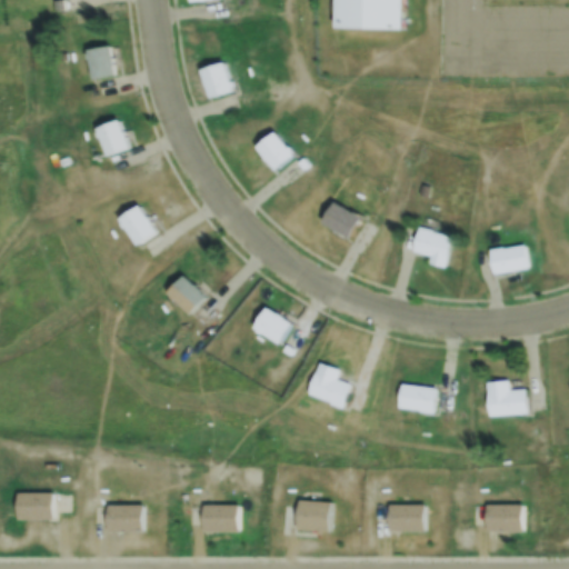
[(336,0),(399,0),(398,29),(336,27),(336,0)]
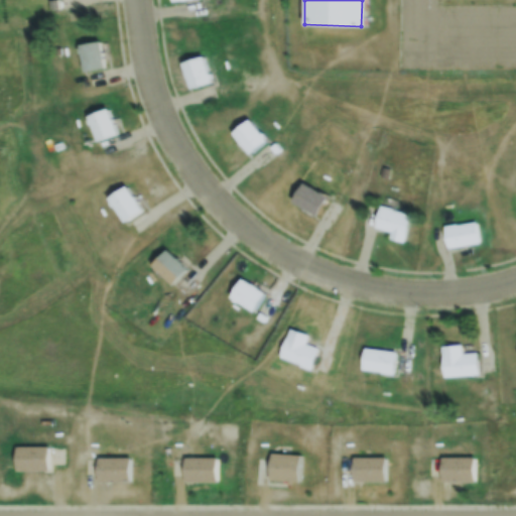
[(79,45),(100,42),(104,68),(83,72),(79,45)]
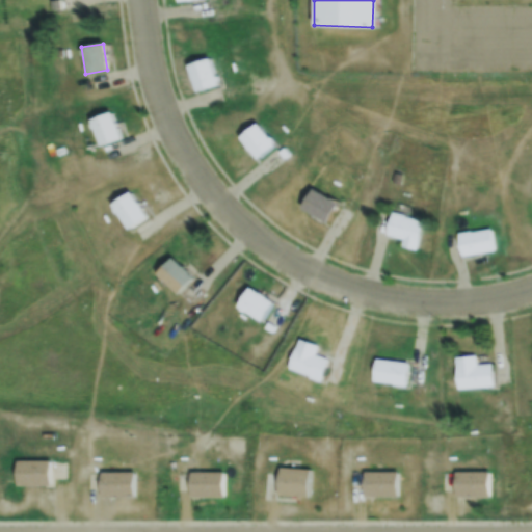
[(215,77),(217,76),(219,80),(216,81),(217,84),(195,90),(188,65),(209,58),(215,77)]
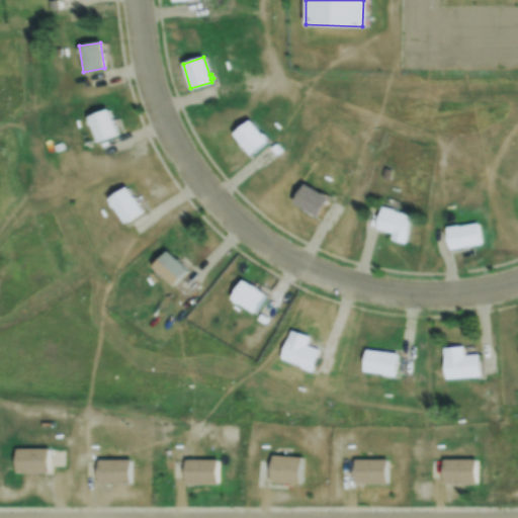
[(88,116),(108,109),(116,135),(97,142),(88,116)]
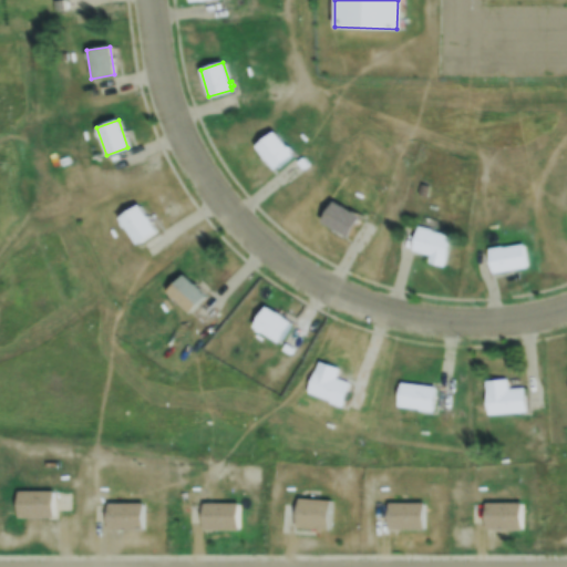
[(290,151),(294,154),(275,169),(255,145),(274,130),(287,146),(289,145),(292,150),(290,151)]
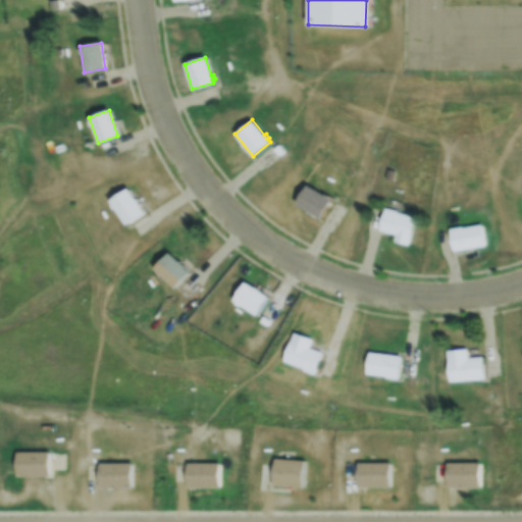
[(328,197),(331,199),(319,218),(295,203),(307,185),(324,195),(324,194),(328,196),(328,197)]
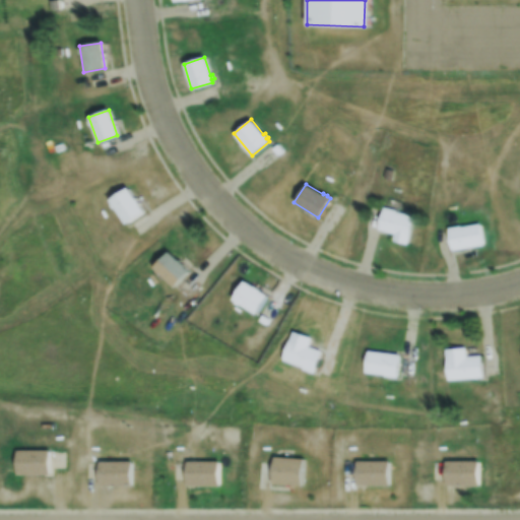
[(110,200),(127,188),(143,212),(126,223),(110,200)]
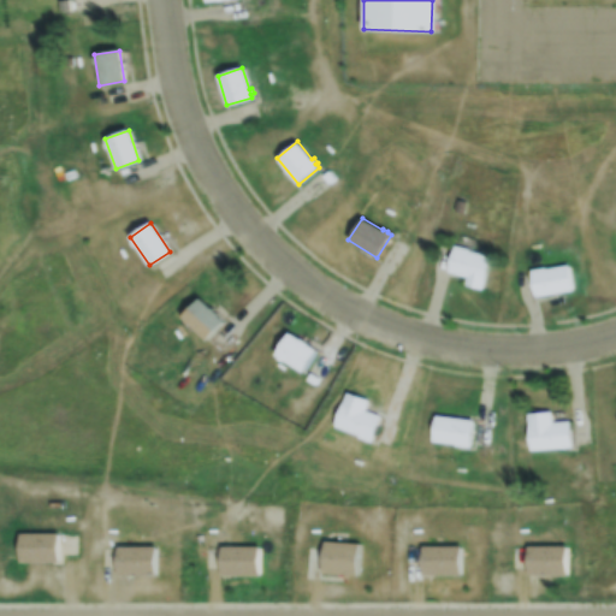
[(456,247),(492,256),(483,290),(466,285),(468,278),(449,272),(456,247)]
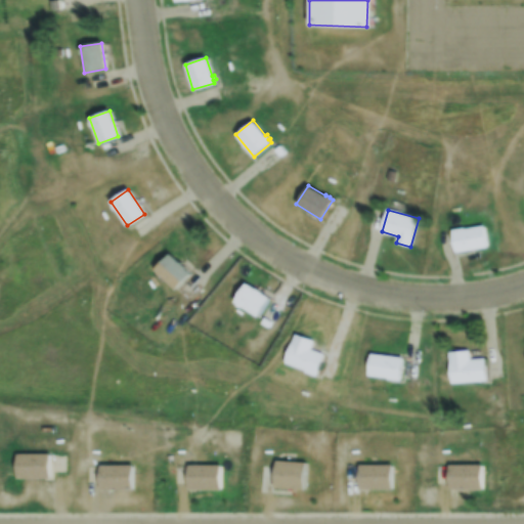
[(487,246),(456,252),(452,229),(464,227),(465,228),(483,225),(487,246)]
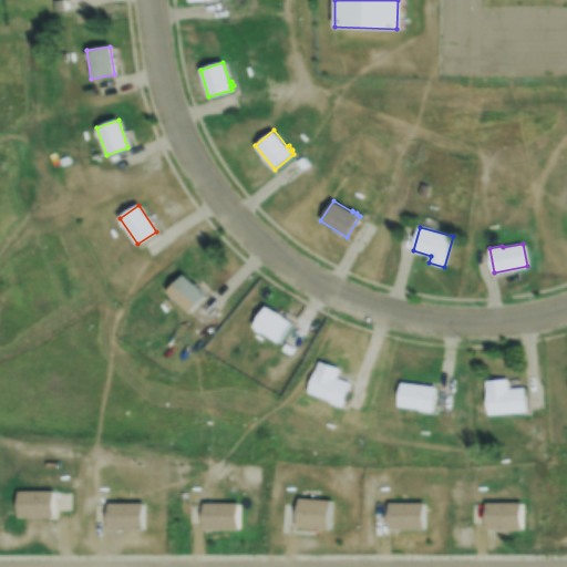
[(166,292),(184,275),(205,297),(188,313),(166,292)]
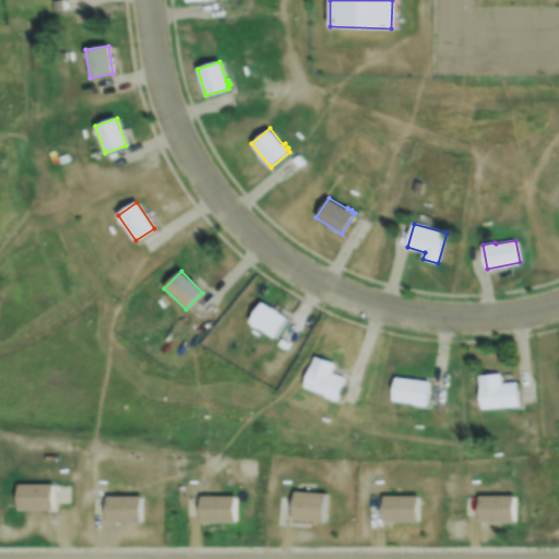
[(248,322),(262,300),(287,317),(273,339),(248,322)]
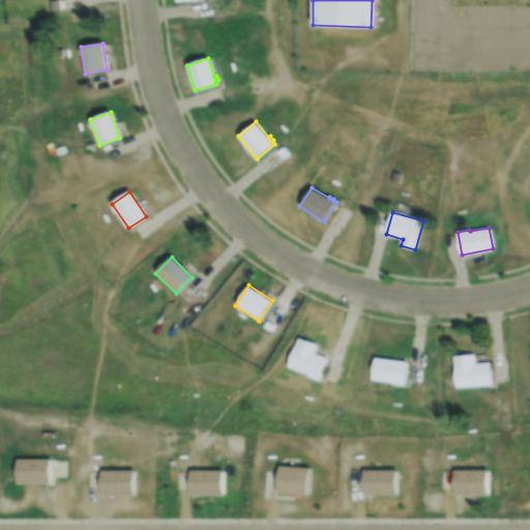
[(298,336),(318,344),(315,353),(328,358),(320,379),(287,367),(298,336)]
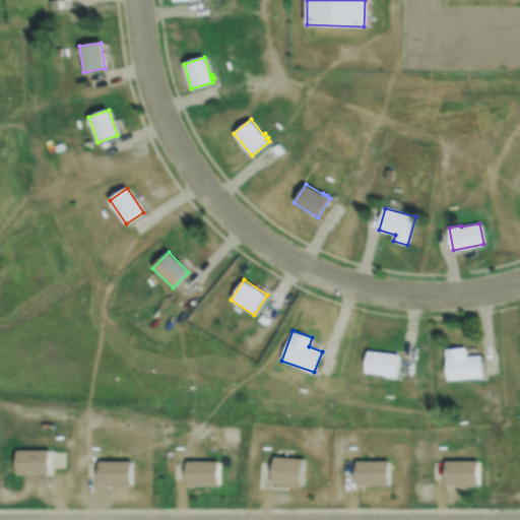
[(445,350),(465,348),(466,358),(479,356),(481,378),(447,381),(445,350)]
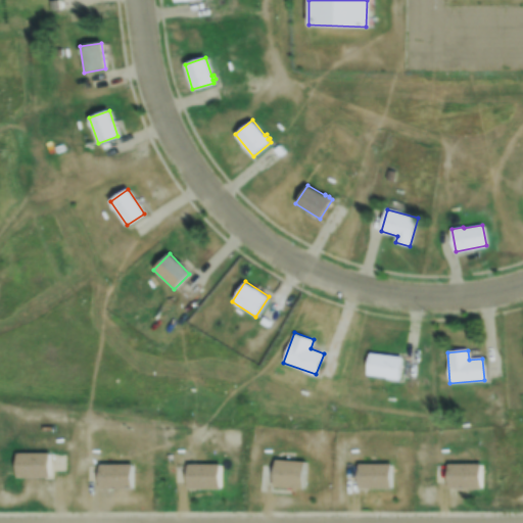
[(370,353),(401,358),(398,379),(368,375),(370,353)]
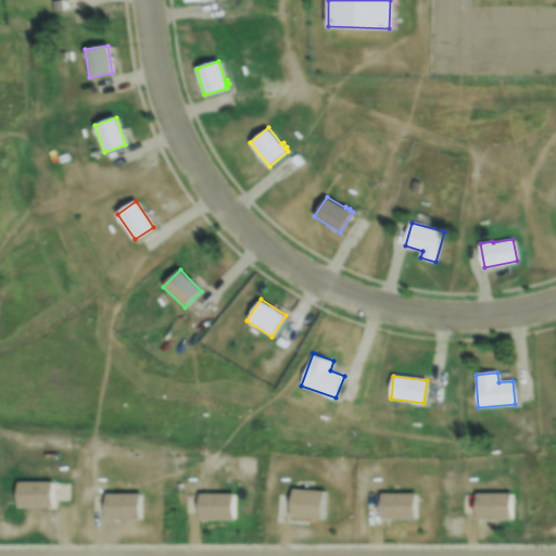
[(19,482),(53,482),(52,507),(19,507),(19,482)]
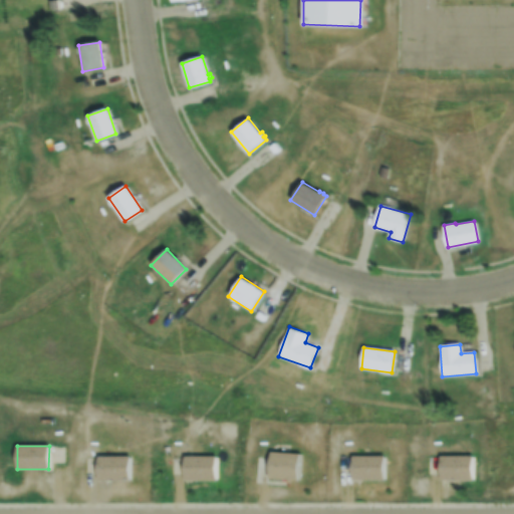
[(269,452),(300,454),(298,480),(268,478),(269,452)]
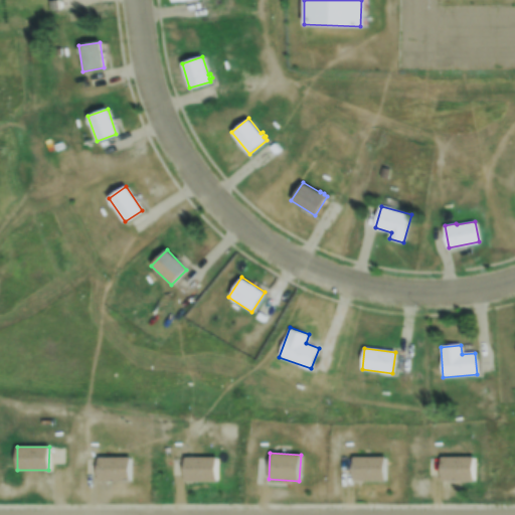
[(98,457),(130,457),(130,480),(98,480),(98,457)]
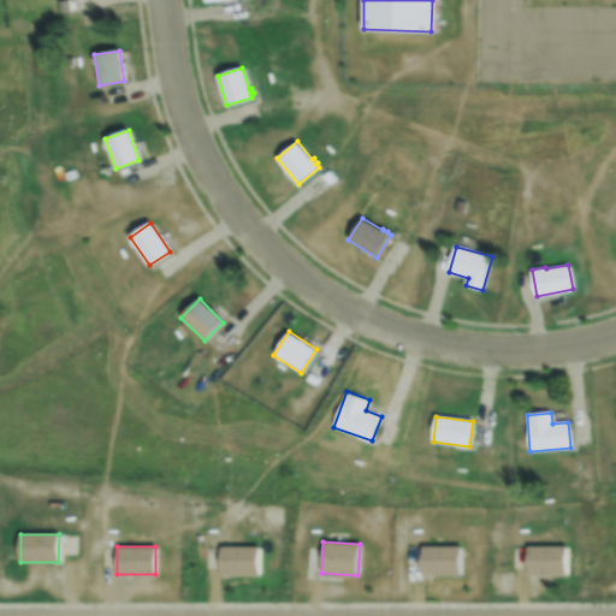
[(220,546),(259,546),(259,575),(220,575),(220,546)]
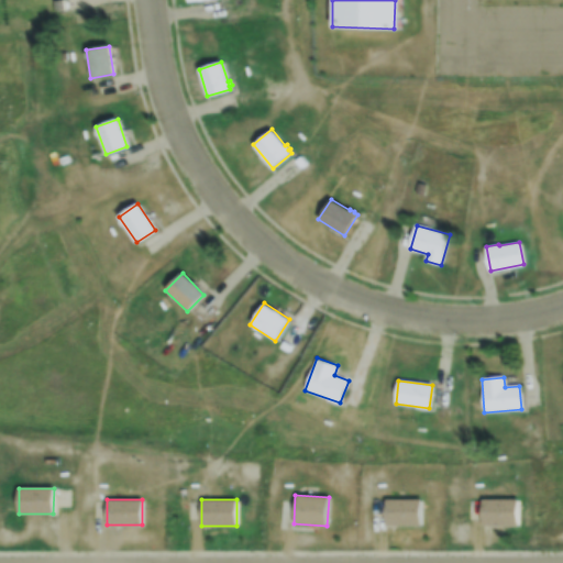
[(386,499),(420,499),(420,525),(386,525),(386,499)]
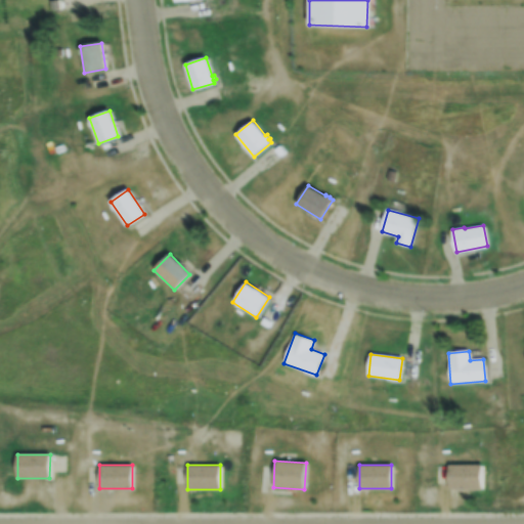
[(449,465),(482,465),(482,488),(449,488),(449,465)]
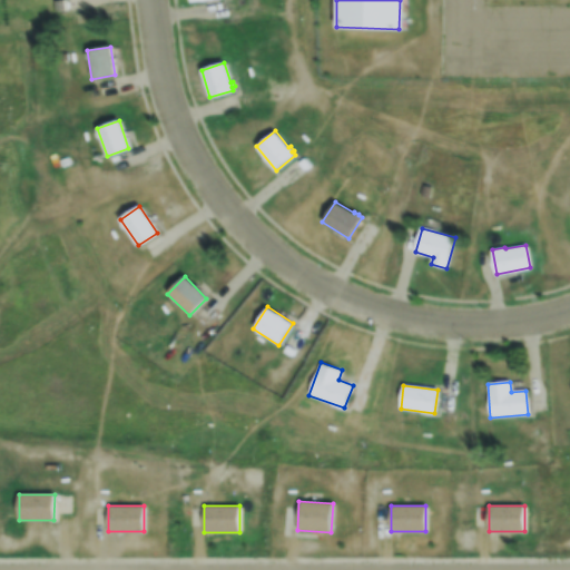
All buildings are outlined.
